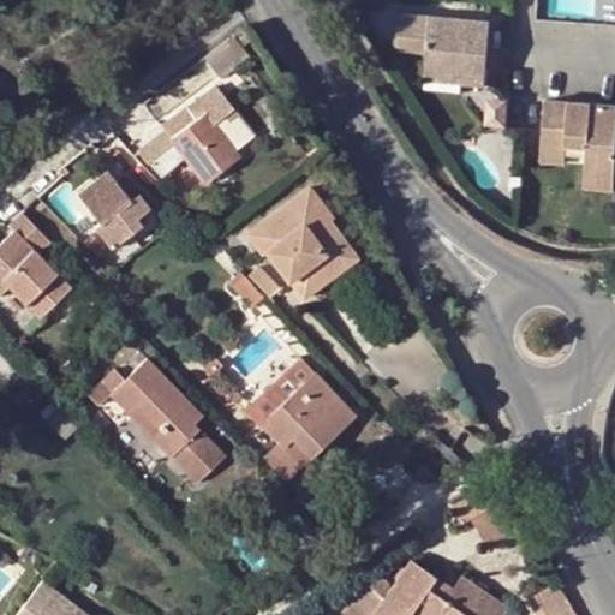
[(427,54),(425,70),(461,73),(460,88),(484,90),(490,19),(400,11),(398,45),(401,51),(427,54)]
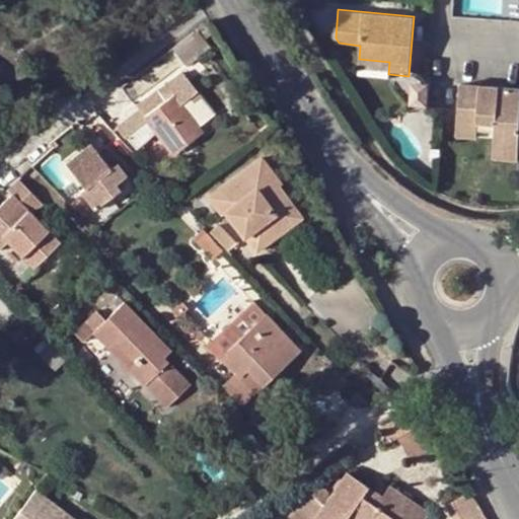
[(195,31),(172,49),(187,66),(208,49),(195,31)]
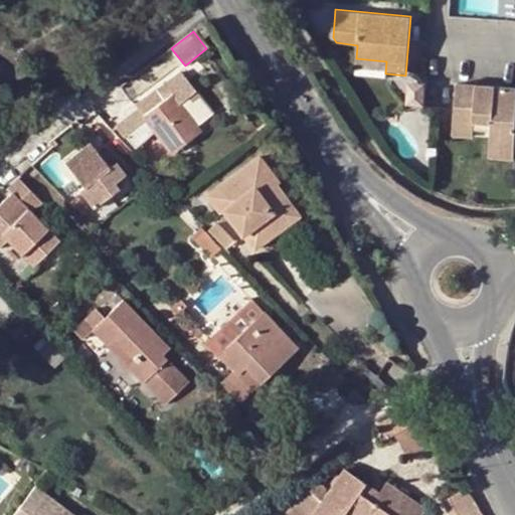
[(386,61),(356,58),(355,70),(385,73),(386,61)]
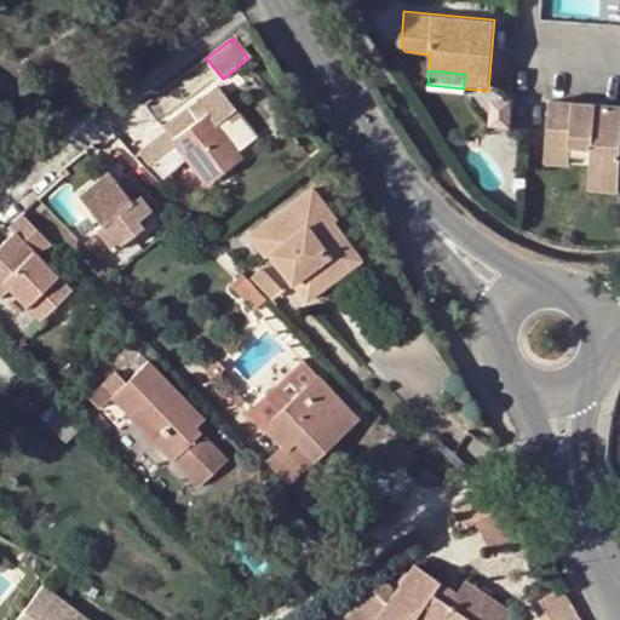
[(218,85),(196,101),(216,126),(235,110),(236,108),(218,85)]
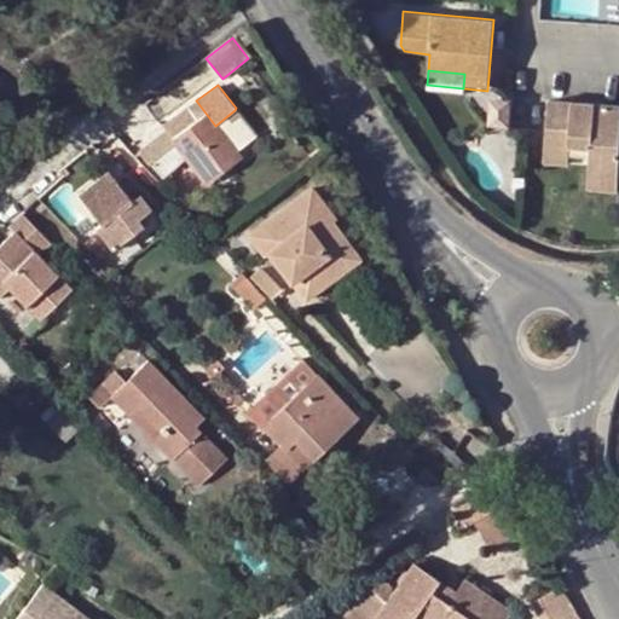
[(167,131),(139,152),(149,165),(152,162),(163,175),(186,160),(203,180),(236,156),(233,152),(254,136),(235,110),(215,126),(196,100),(163,126),(167,131)]
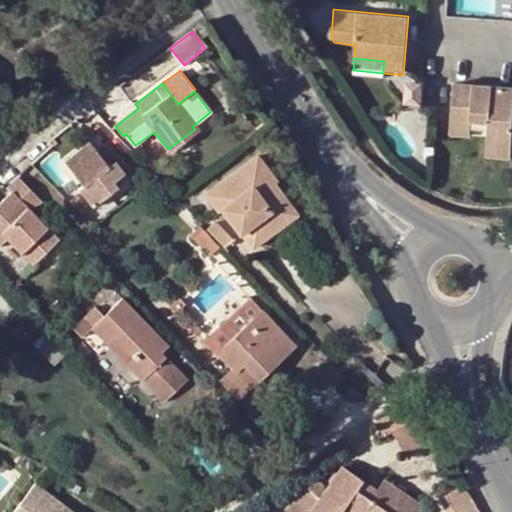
[(511,105),(511,88),(450,84),(445,134),(466,136),(467,129),(485,131),(484,145),(509,147),(511,105)]
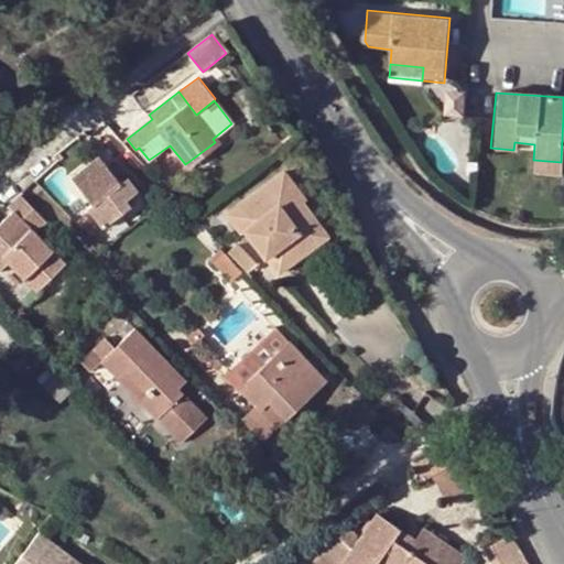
[(101,227),(128,206),(123,201),(129,196),(137,191),(126,177),(118,184),(99,156),(71,177),(90,205),(87,207),(101,227)]
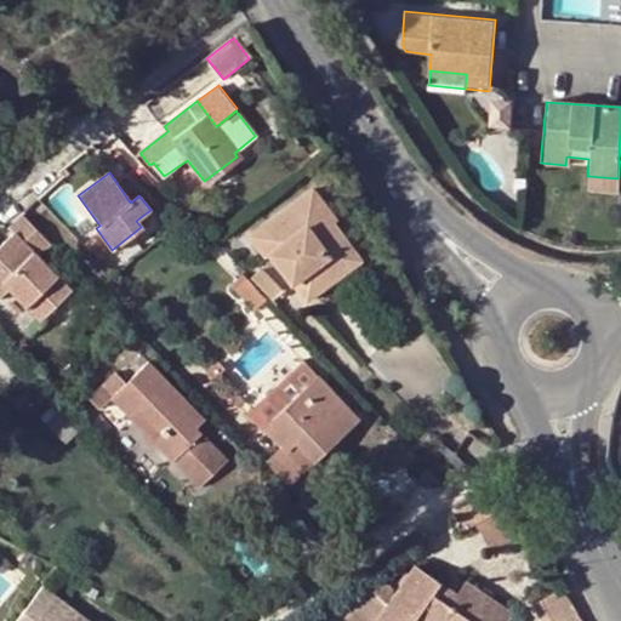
[(617,178),(587,176),(586,187),(616,191),(617,178)]
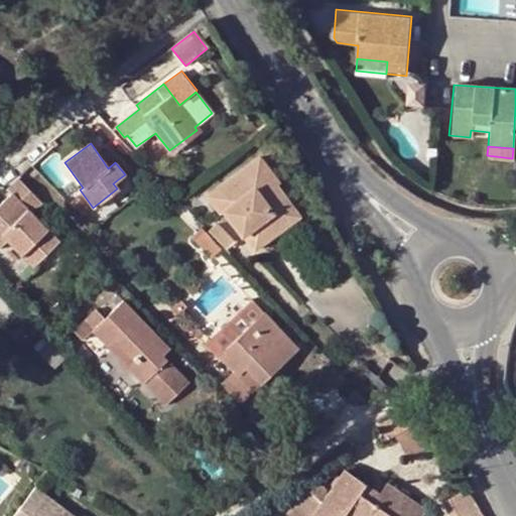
[(224,210),(242,235),(254,250),(256,250),(300,216),(300,215),(277,183),(279,180),(260,155),(258,155),(207,196),(207,198),(220,214),(224,210)]
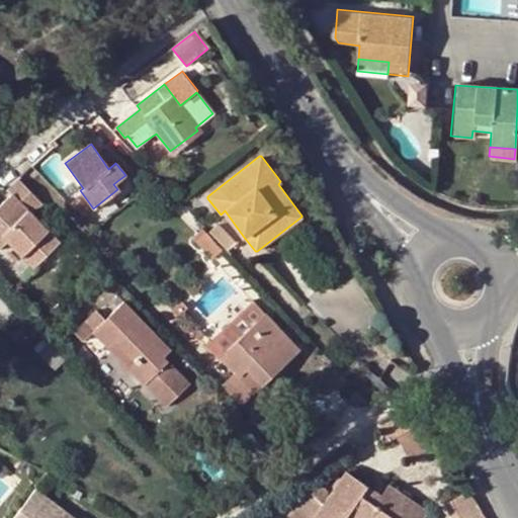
[(40,203),(18,180),(6,191),(10,195),(0,204),(0,246),(6,240),(32,267),(57,243),(29,213),(40,203)]
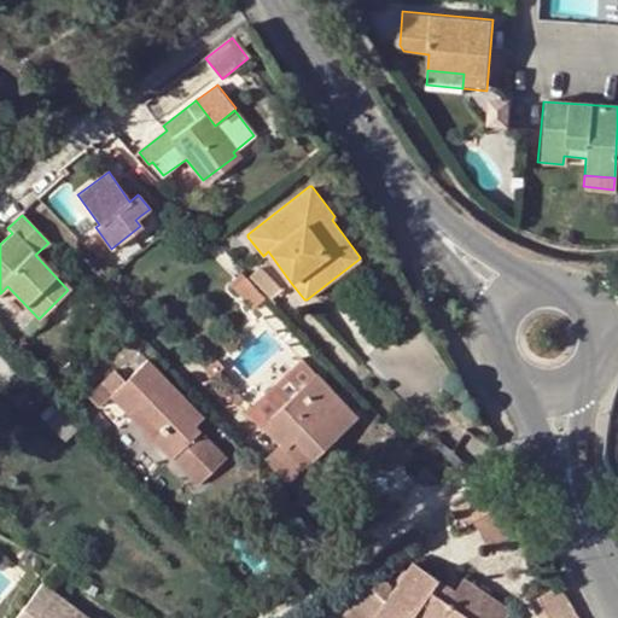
[(135,220),(140,226),(146,222),(141,215),(135,220)]
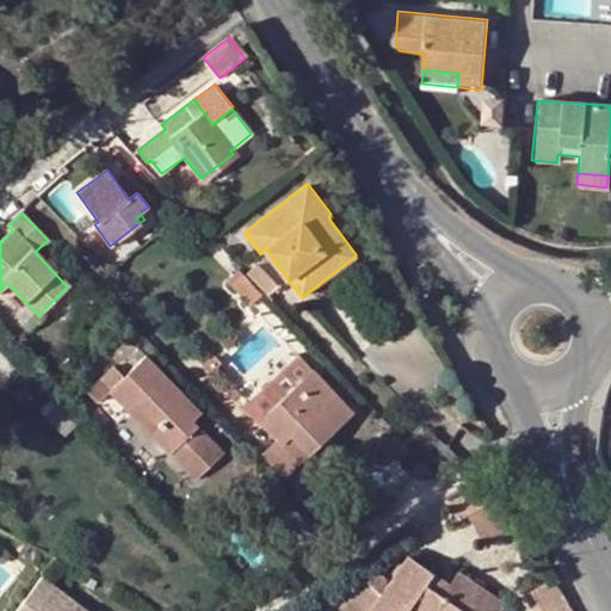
[(92,232),(84,239),(100,255),(107,246),(92,232)]
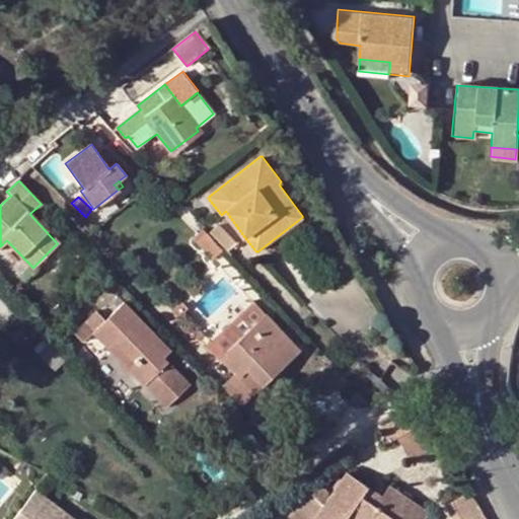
[(209,232),(227,250),(237,242),(218,223),(209,232)]
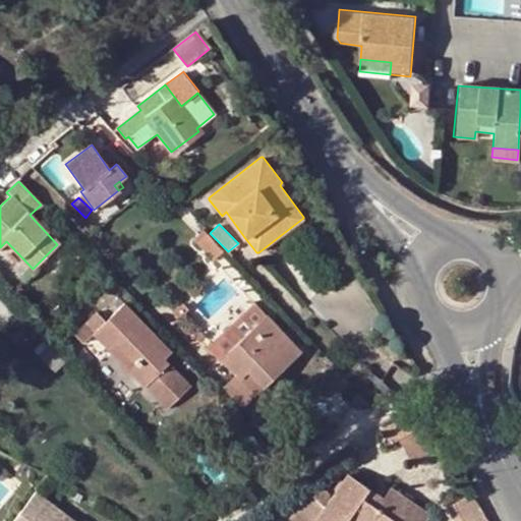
[(224,250),(204,229),(193,238),(214,259),(224,250)]
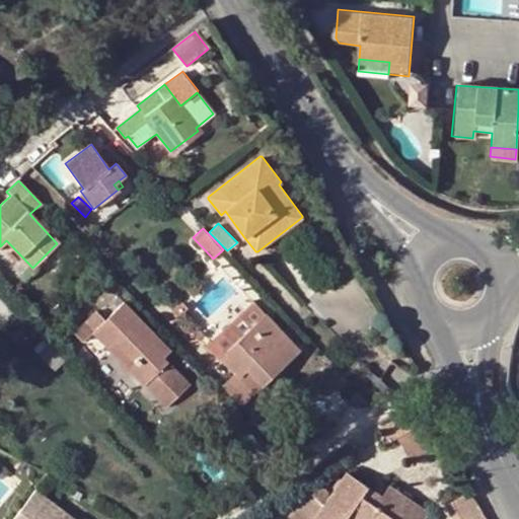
[(84,323),(108,348),(116,340),(135,361),(127,368),(164,409),(189,386),(163,359),(158,354),(165,346),(124,302),(104,320),(96,311),(84,323)]
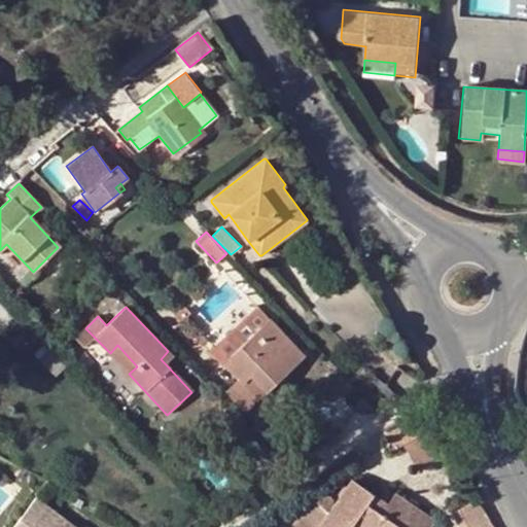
[(239,378),(222,393),(242,414),(265,392),(302,356),(269,320),(224,361),(239,378)]
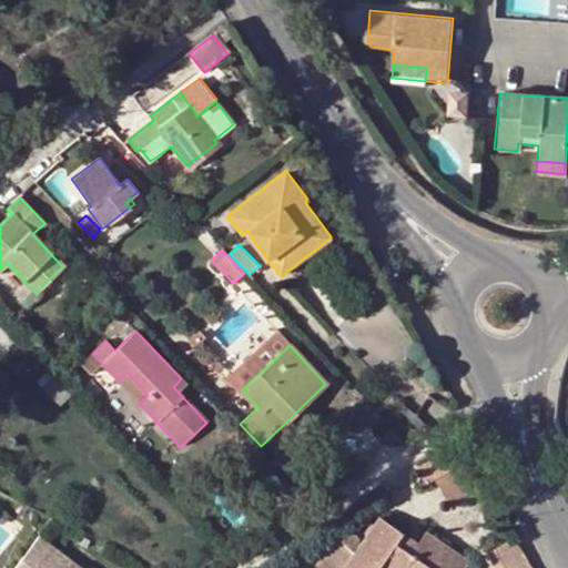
[(127,372),(119,381),(139,403),(148,395),(127,372)]
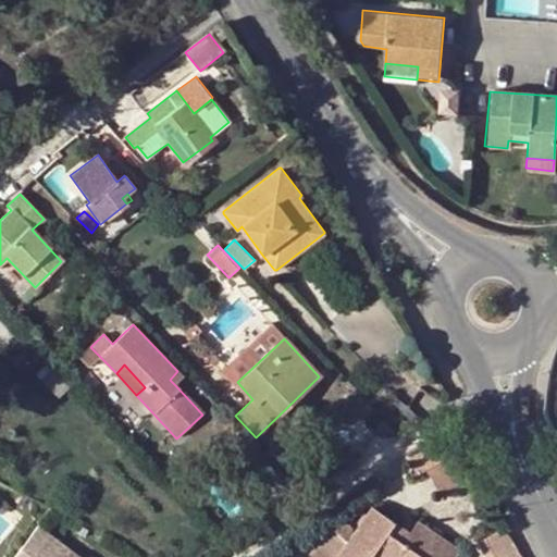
[(170,380),(175,385),(183,378),(177,371),(170,380)]
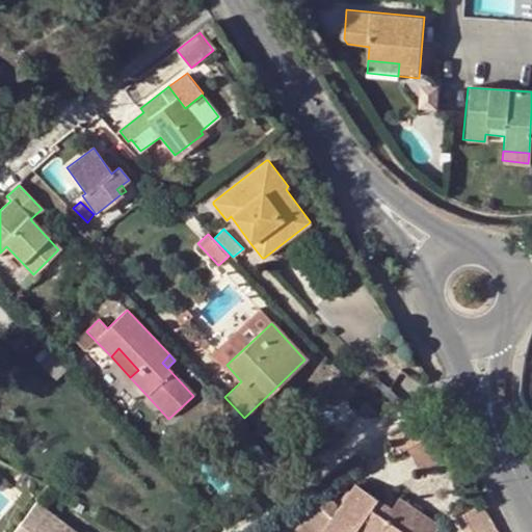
[(377,378),(373,383),(392,402),(398,395),(377,378)]
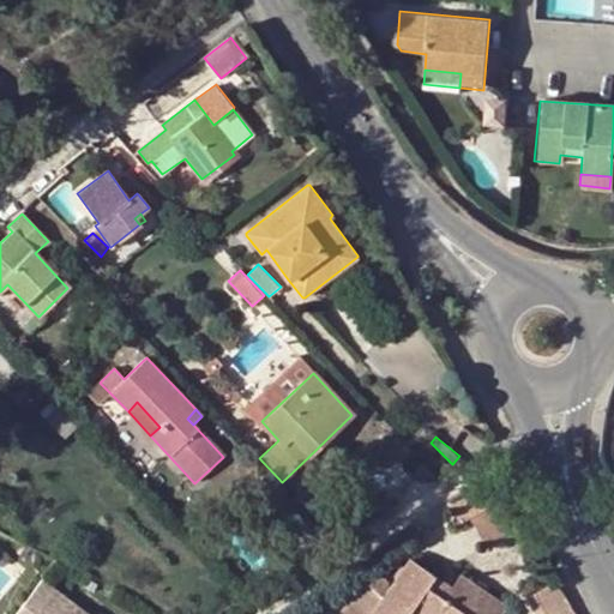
[(476,491),(486,507),(495,503),(485,486),(476,491)]
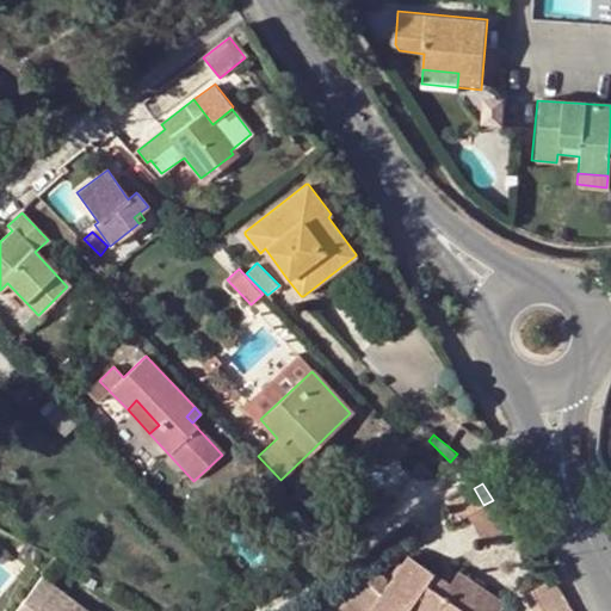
[(458,519),(468,513),(483,505),(474,488),(449,501),(458,519)]
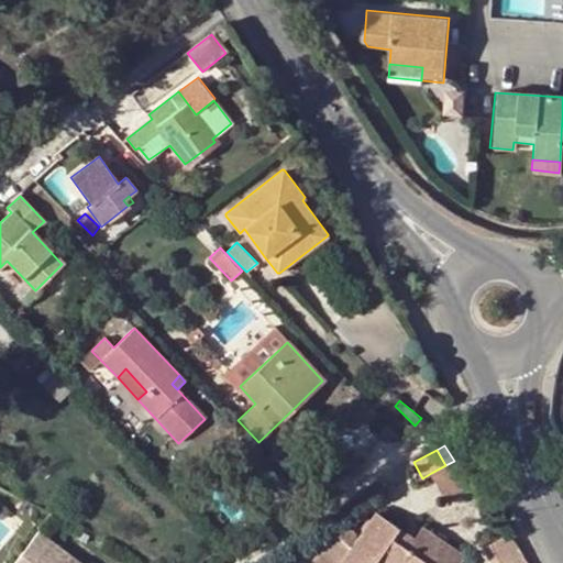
[(445,465),(459,490),(472,483),(459,460),(454,461),(445,465)]
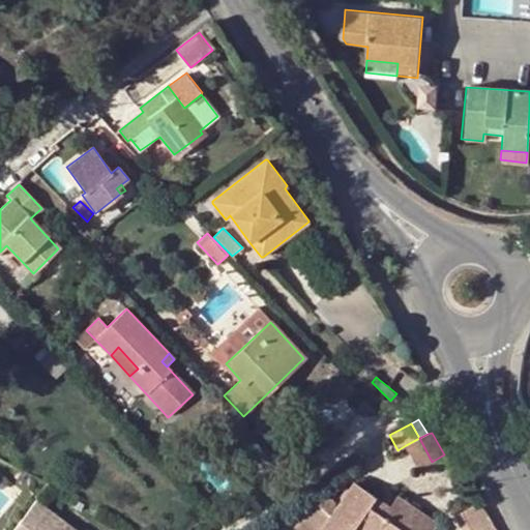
[(419,438),(406,445),(419,468),(432,462),(419,438)]
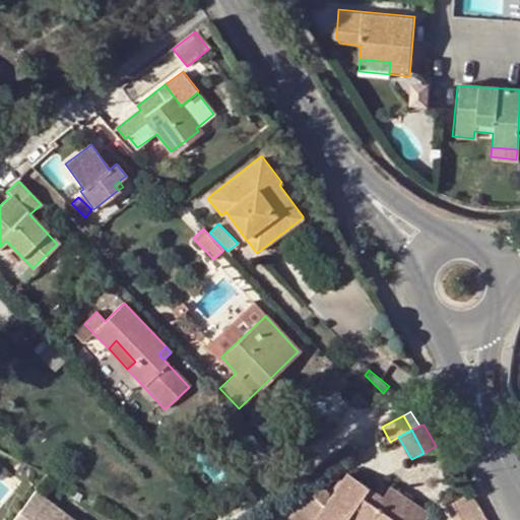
[(326,505),(315,519),(346,519),(348,519),(349,519),(427,519),(430,516),(431,515),(391,486),(383,499),(377,507),(371,503),(377,494),(347,474),(326,505)]
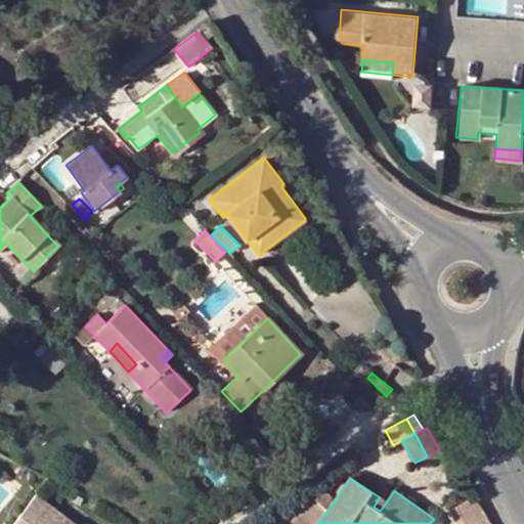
[(76,523),(36,495),(14,523),(76,523)]
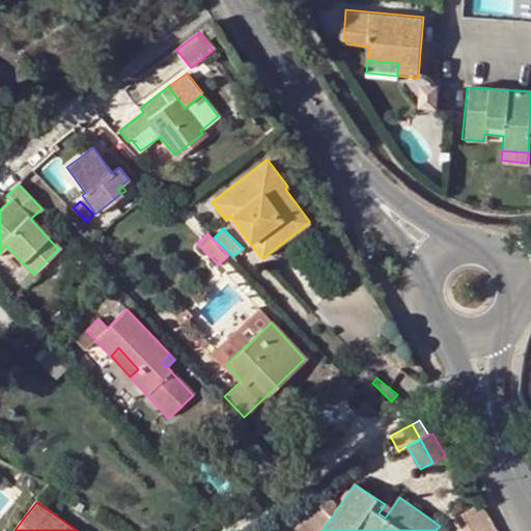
[(303,522),(315,530),(322,530),(333,515),(319,503),(303,522)]
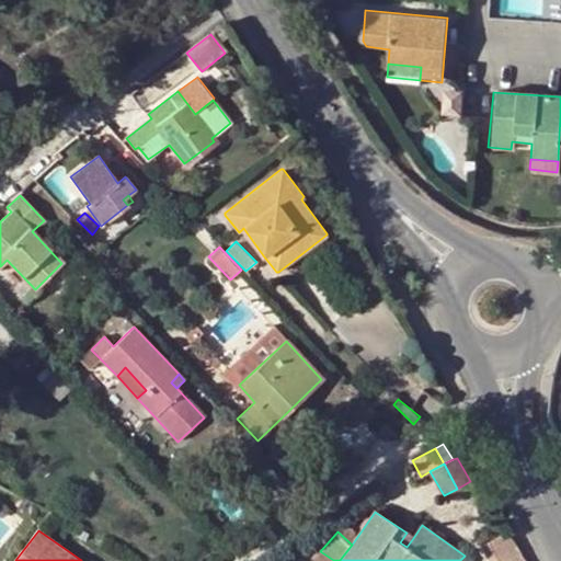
[(413,538),(407,533),(400,542),(407,547),(413,538)]
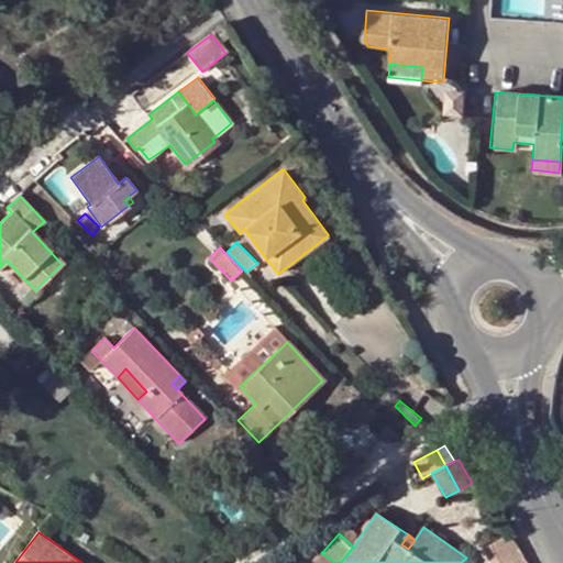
[(490,562),(528,562),(510,534),(484,549),(490,562)]
